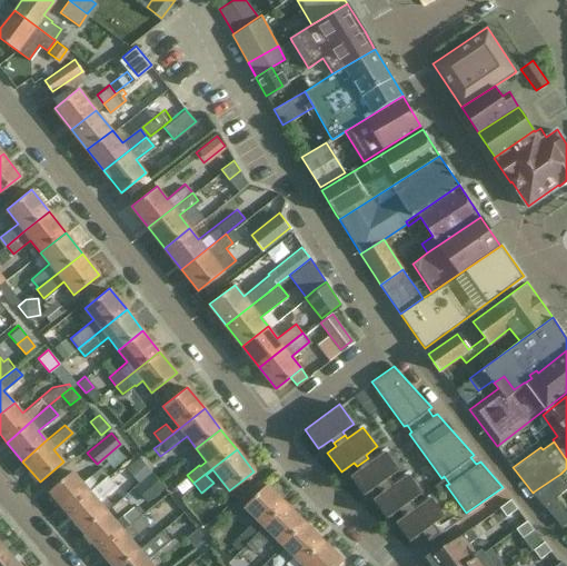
[(370,462),(368,458),(357,466),(359,469),(350,475),(364,495),(377,486),(379,489),(390,480),(388,477),(399,469),(386,450),(370,462)]
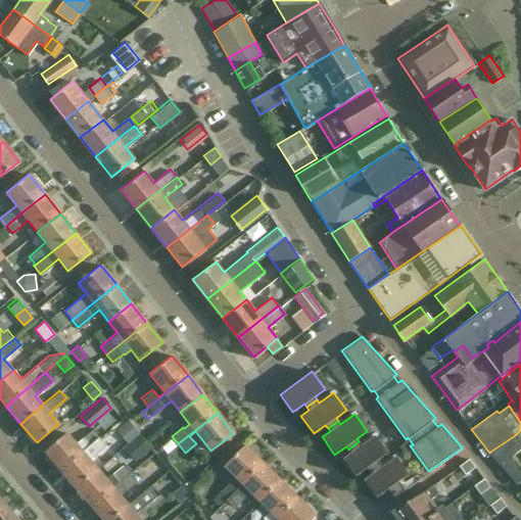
[(126,421),(115,430),(128,443),(138,434),(126,421)]
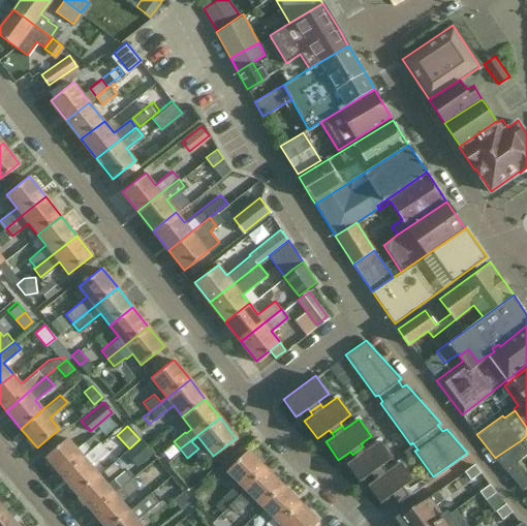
[(44,457),(61,475),(99,442),(92,435),(76,449),(67,437),(44,457)]
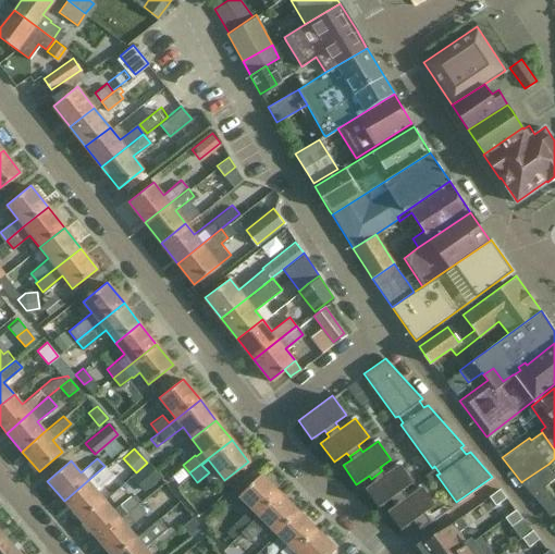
[(147,463),(132,476),(143,490),(158,477),(147,463)]
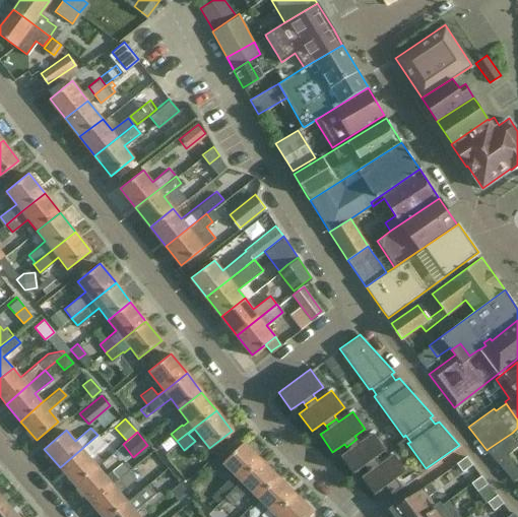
[(365,464),(367,467),(378,460),(376,457),(385,450),(373,432),(360,442),(357,439),(346,447),(348,450),(340,455),(353,472),(365,464)]
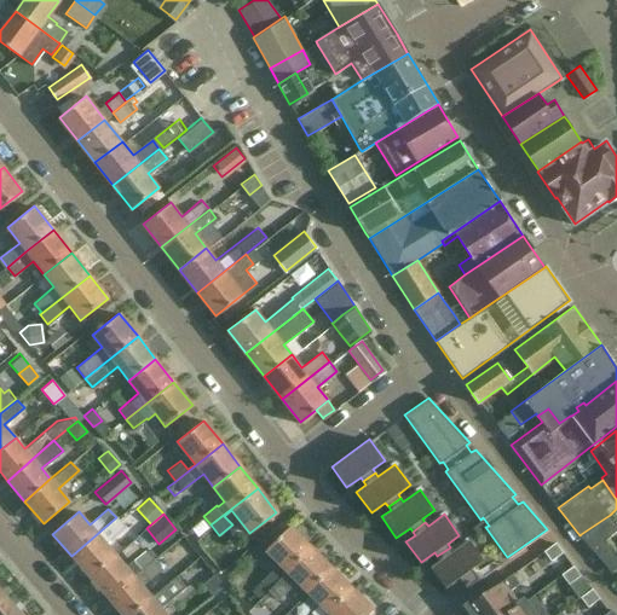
[(581,534),(610,570),(616,566),(616,552),(605,538),(616,527),(616,524),(610,515),(581,534)]
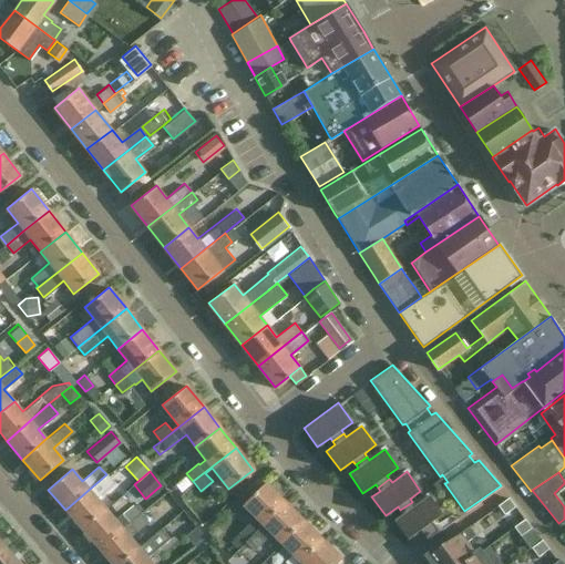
[(65,510),(82,529),(105,509),(96,499),(114,483),(106,474),(65,510)]
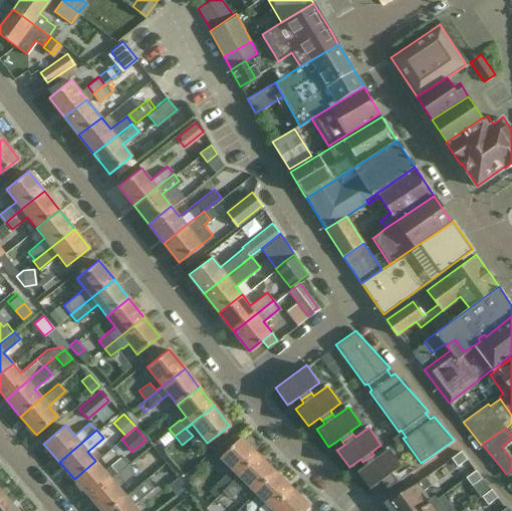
[(168,430),(158,438),(164,445),(174,437),(168,430)]
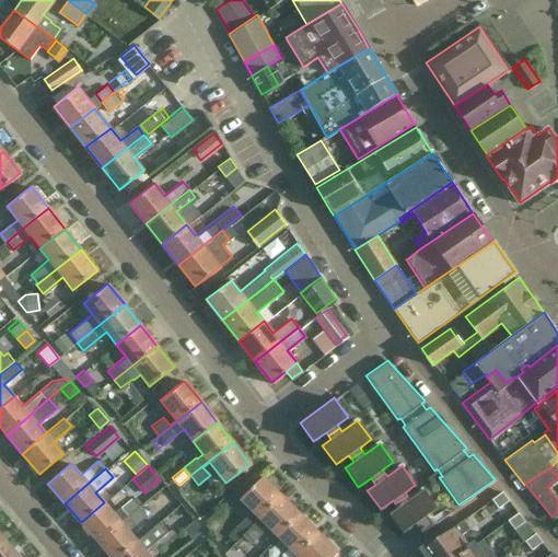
[(240,499),(258,518),(281,496),(262,477),(240,499)]
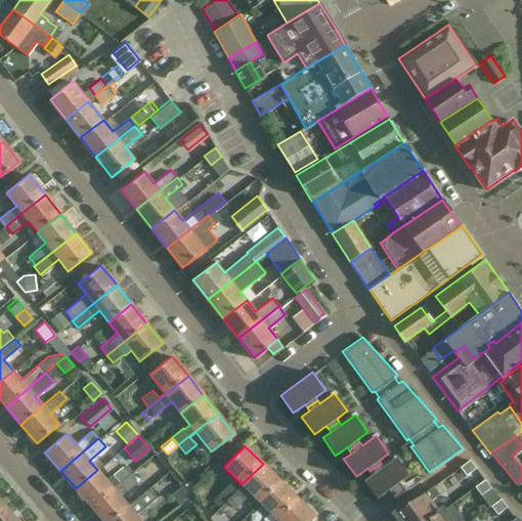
[(381,464),(370,471),(373,474),(364,480),(377,497),(389,489),(394,497),(405,489),(399,482),(409,475),(397,457),(383,467),(381,464)]
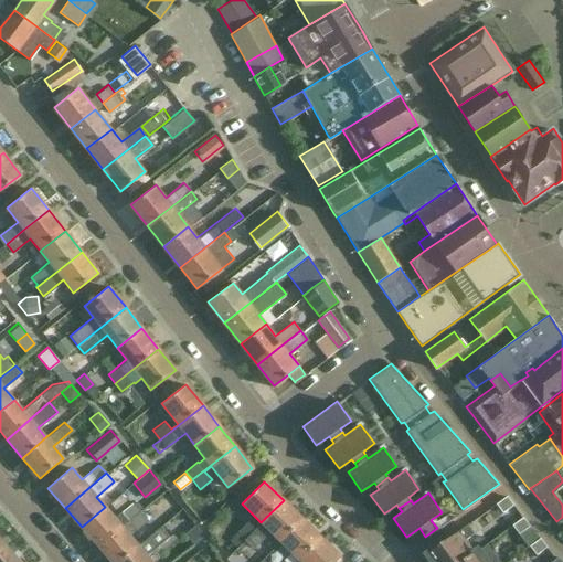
[(502,511),(512,504),(506,495),(496,502),(502,511)]
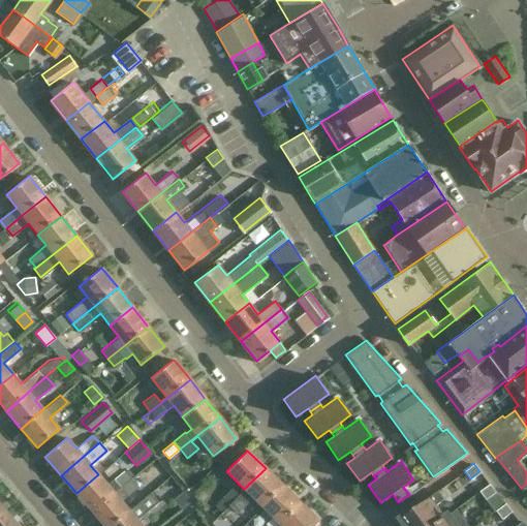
[(282,486),(266,468),(244,489),(261,506),(282,486)]
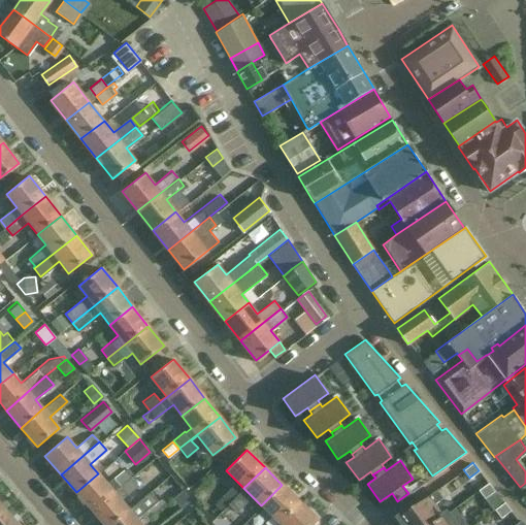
[(112,479),(120,487),(129,478),(123,470),(112,479)]
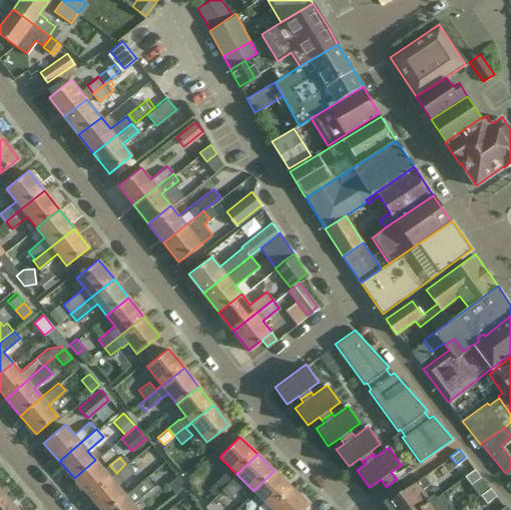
[(132,459),(125,464),(131,471),(137,466),(132,459)]
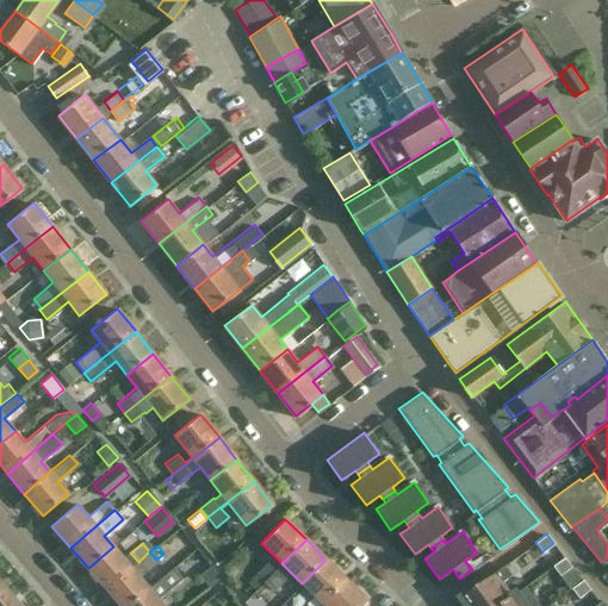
[(131,567),(138,562),(130,553),(124,558),(113,547),(88,568),(105,589),(131,567)]
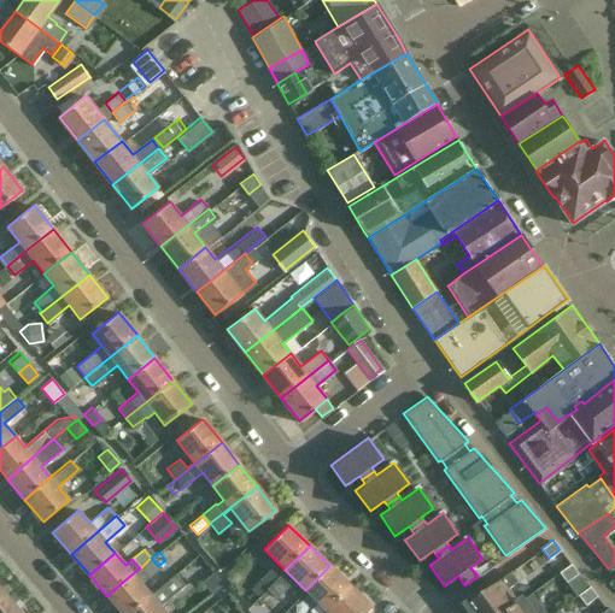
[(158,566),(151,558),(140,569),(147,577),(159,567),(158,566)]
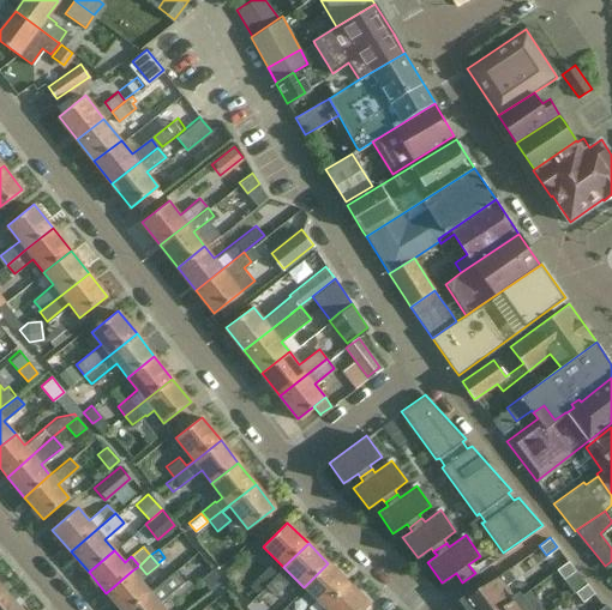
[(563,578),(575,569),(568,560),(556,568),(563,578)]
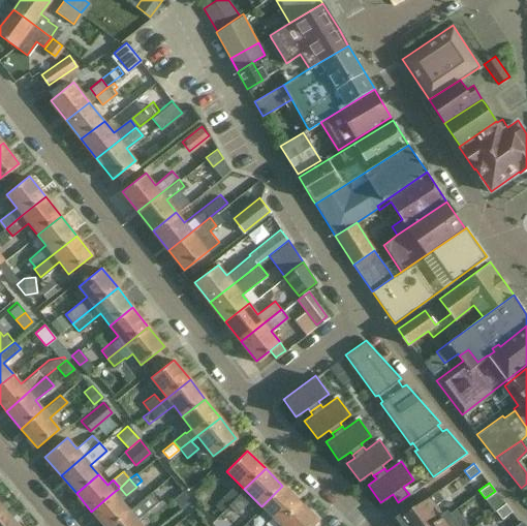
[(282,486),(261,506),(271,516),(265,523),(268,525),(276,525),(279,524),(300,503),(282,486)]
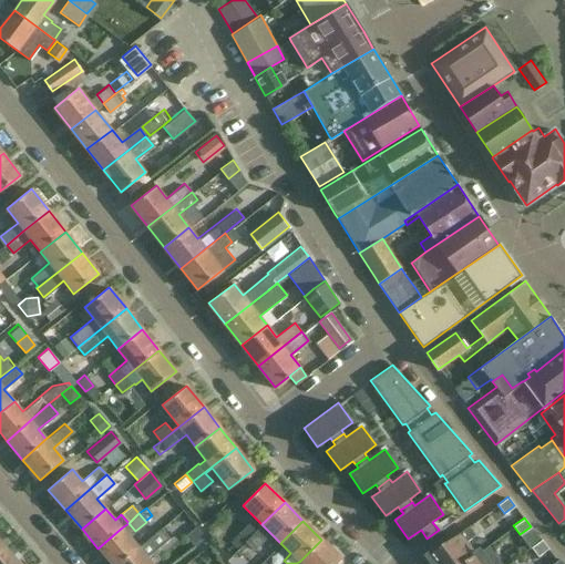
[(247,522),(237,532),(229,540),(237,549),(245,541),(256,531),(247,522)]
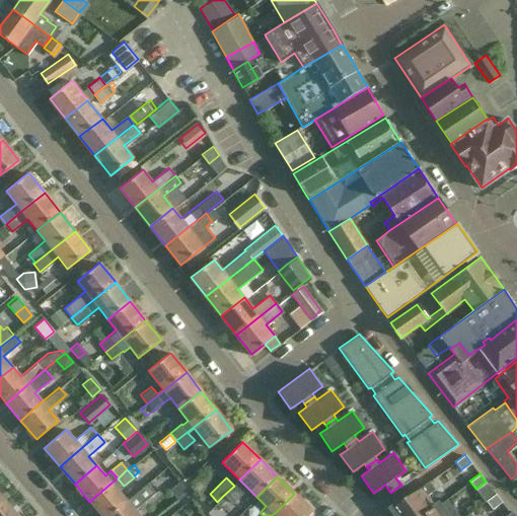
[(429,481),(391,508),(397,515),(422,515),(435,507),(434,507),(426,495),(434,489),(429,481)]
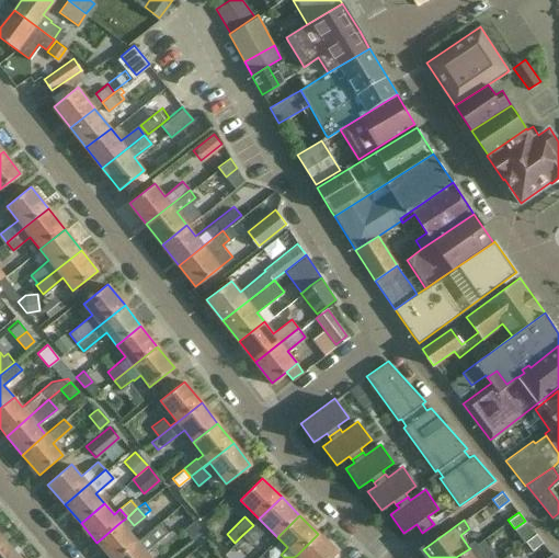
[(193,521),(183,528),(192,539),(202,531),(193,521)]
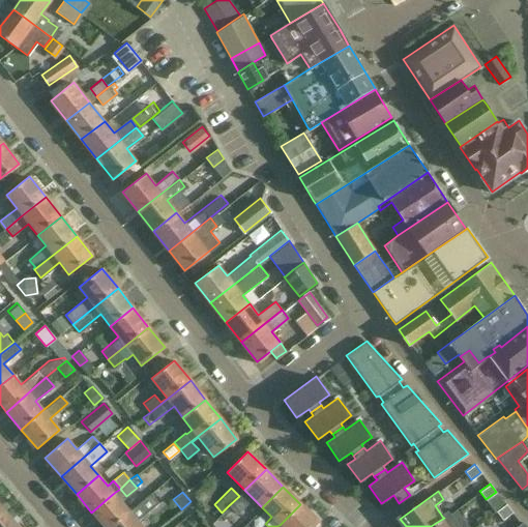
[(91,513),(104,526),(111,526),(129,511),(114,493),(91,513)]
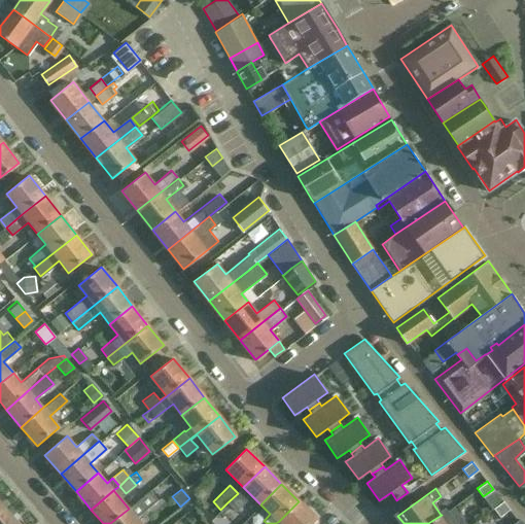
[(129,509),(110,523),(142,523),(137,518),(158,499),(149,491),(144,495),(129,509)]
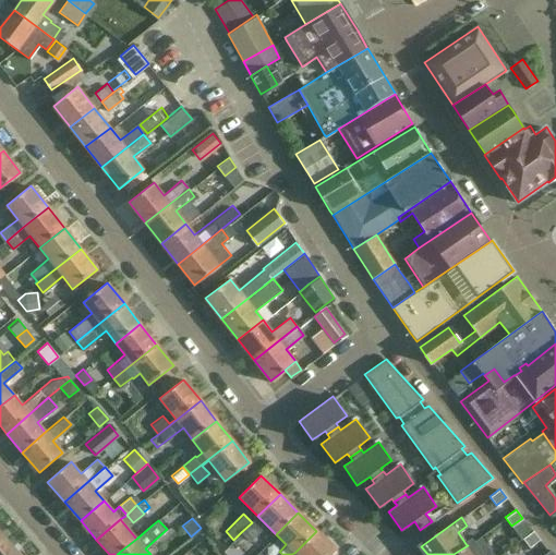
[(258,530),(252,522),(241,532),(249,540),(258,530)]
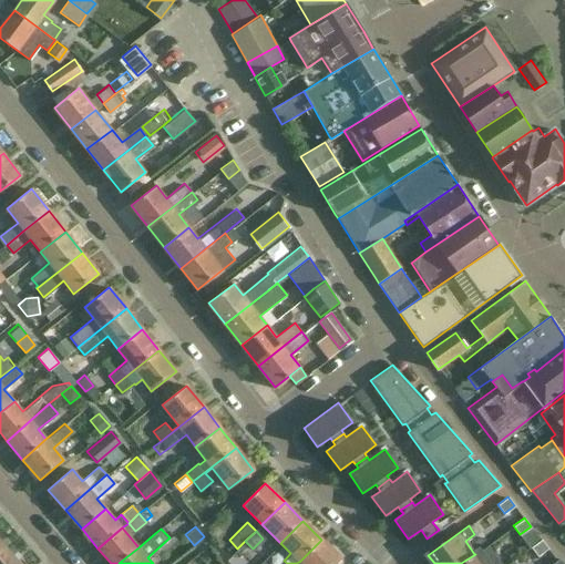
[(537,555),(548,547),(542,539),(531,546),(537,555)]
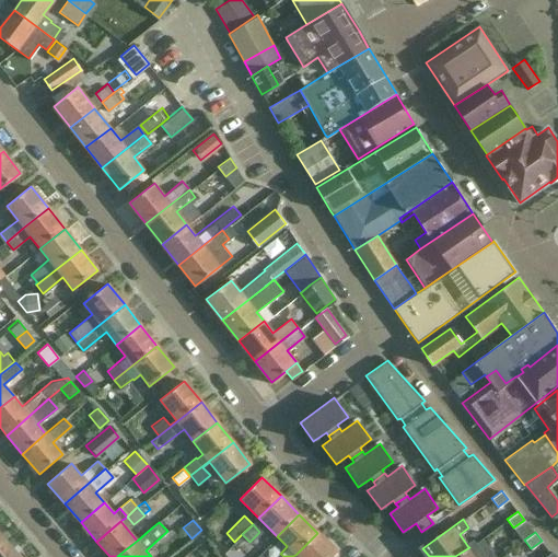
[(292,556),(330,556),(336,552),(317,533),(295,555),(292,556)]
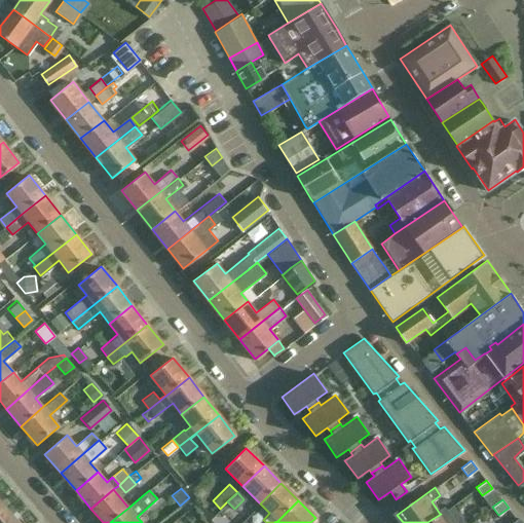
[(487,503),(463,520),(465,522),(489,522),(497,518),(487,503)]
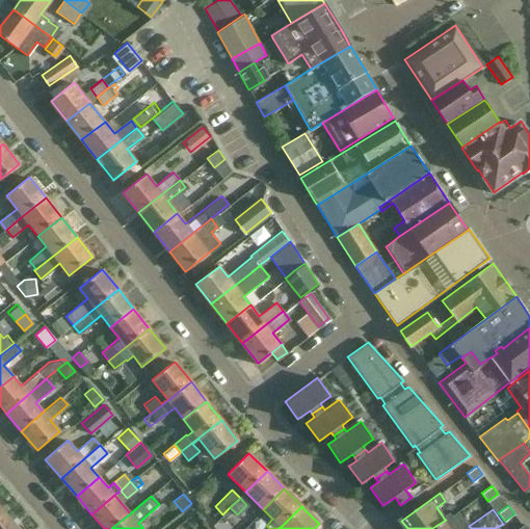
[(446,520),(432,528),(469,528),(456,511),(449,517),(445,520),(446,520)]
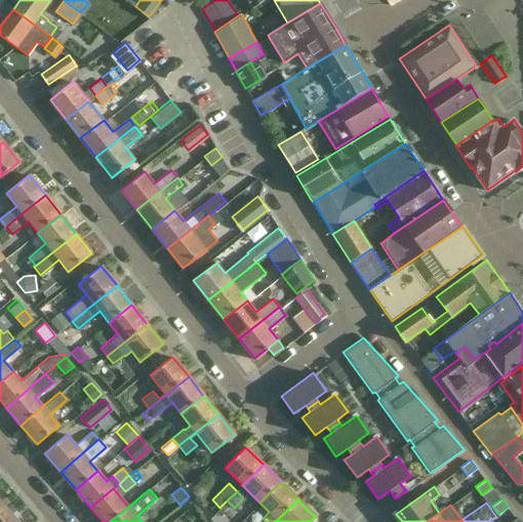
[(16,521),(4,508),(0,511),(0,521),(16,521)]
